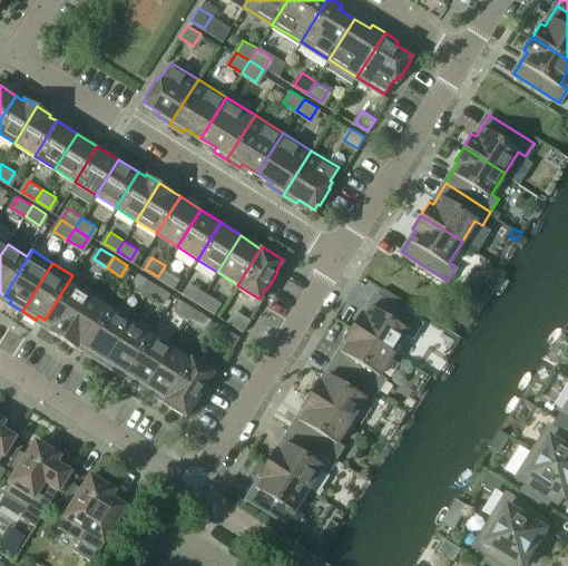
[(158,276),(172,285),(178,274),(165,265),(158,276)]
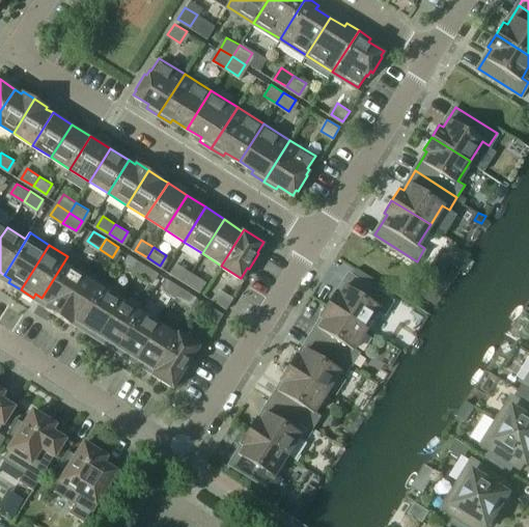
[(143,262),(131,255),(124,265),(137,273),(143,262)]
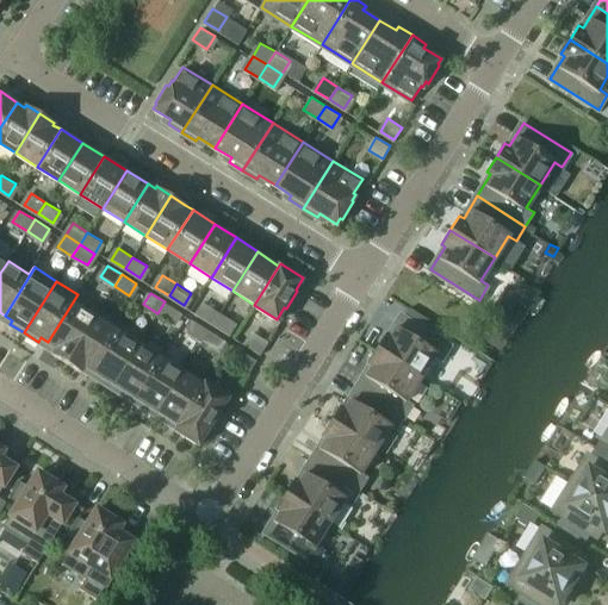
[(100,309),(78,294),(48,342),(56,347),(53,353),(67,361),(100,309)]
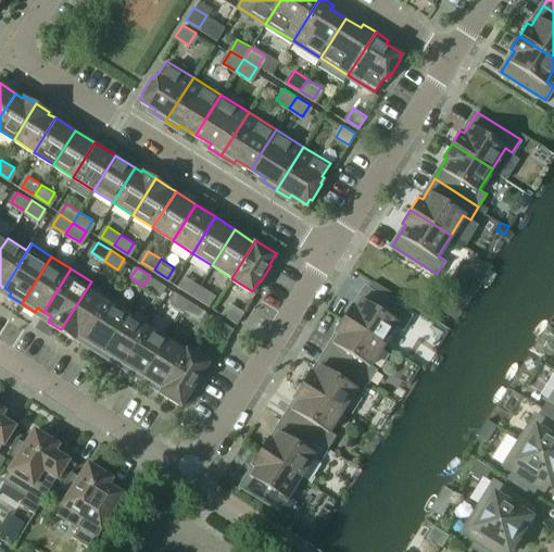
[(143,286),(156,293),(164,284),(150,275),(143,286)]
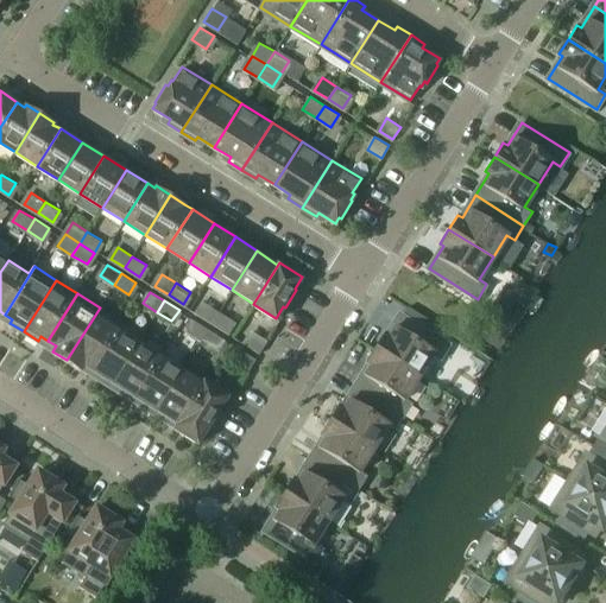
[(219,310),(204,302),(197,312),(212,322),(219,310)]
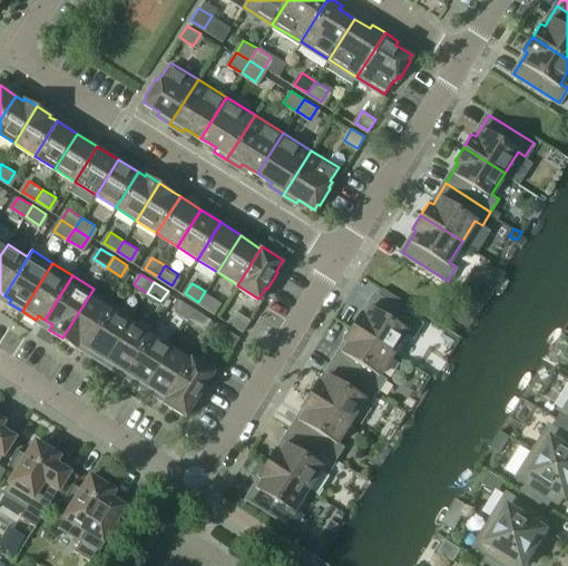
[(94,289),(62,338),(76,347),(79,341),(86,345),(114,301),(94,289)]
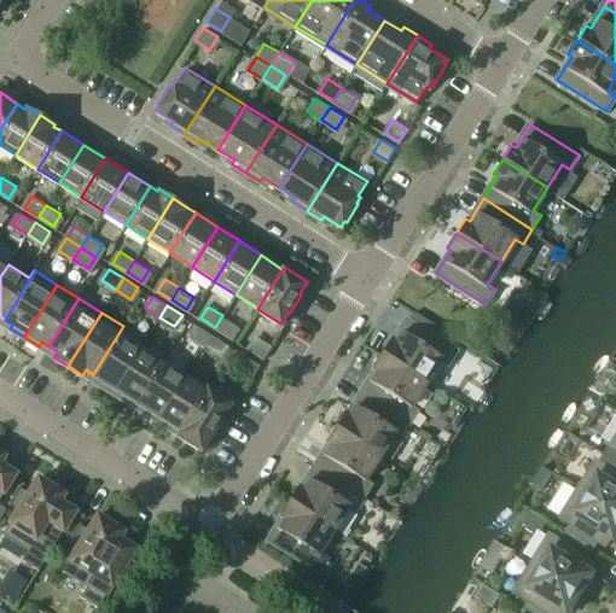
[(215,327),(230,337),(237,325),(222,315),(215,327)]
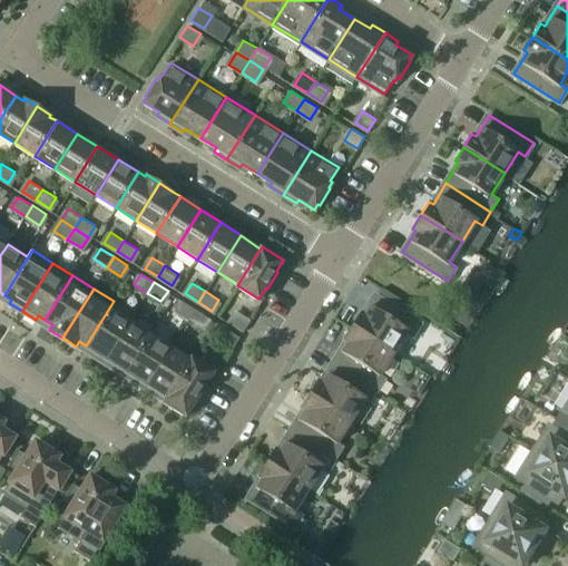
[(393,351),(407,330),(413,334),(422,321),(376,293),(364,313),(360,311),(352,325),(393,351)]
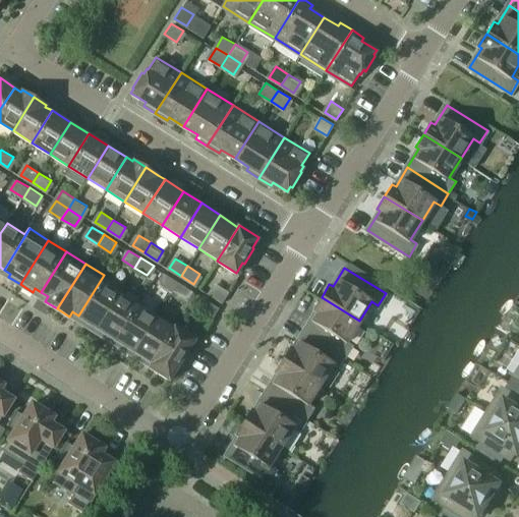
[(178,281),(166,274),(160,283),(172,291),(178,281)]
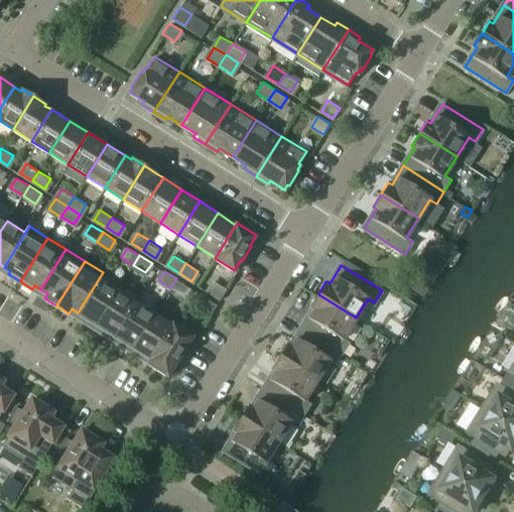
[(121,284),(103,272),(78,312),(84,316),(82,320),(94,328),(121,284)]
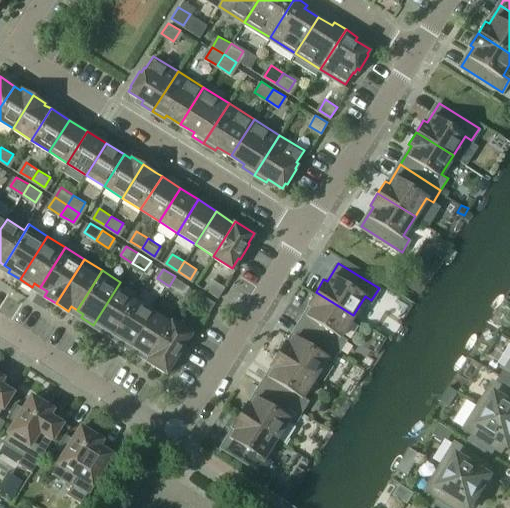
[(169,286),(181,293),(187,284),(175,276),(169,286)]
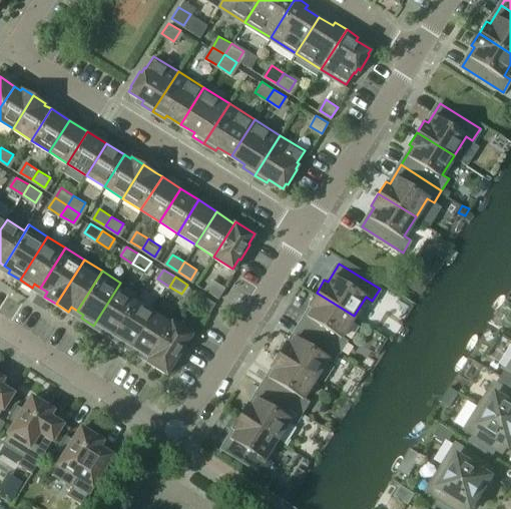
[(207,290),(218,297),(225,287),(213,279),(207,290)]
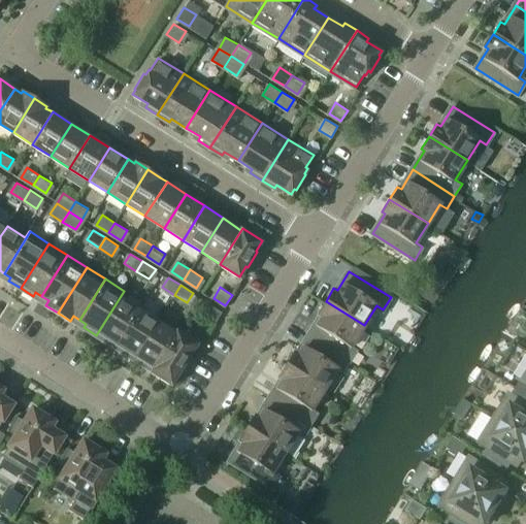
[(139,308),(121,297),(125,291),(124,291),(96,335),(108,342),(110,339),(118,344),(139,308)]
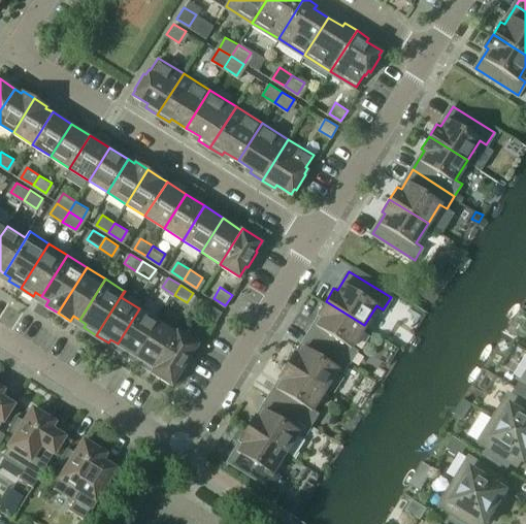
[(364,325),(326,301),(318,314),(321,316),(309,334),(351,361),(359,349),(352,345),(364,325)]
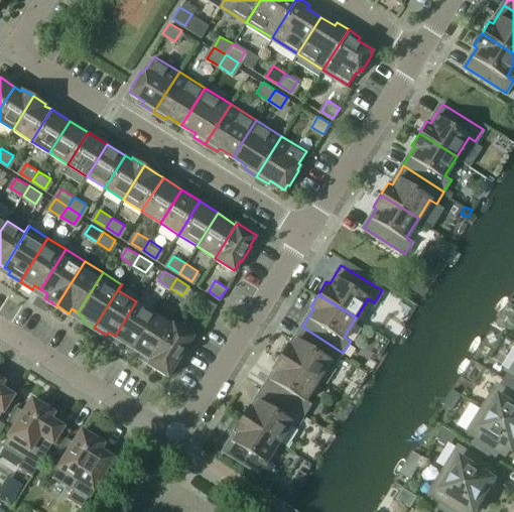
[(199,307),(211,314),(217,303),(205,296),(199,307)]
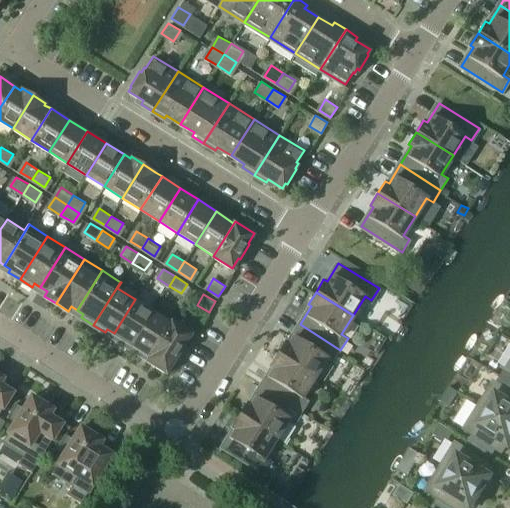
[(153,311),(135,299),(114,333),(120,337),(118,340),(130,348),(153,311)]
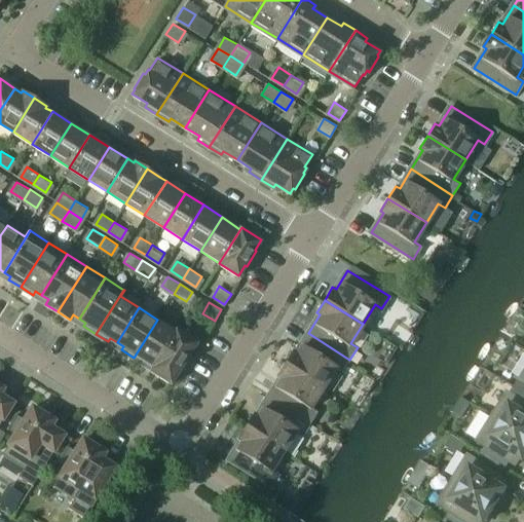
[(176,331),(157,320),(134,358),(146,365),(148,362),(153,366),(176,331)]
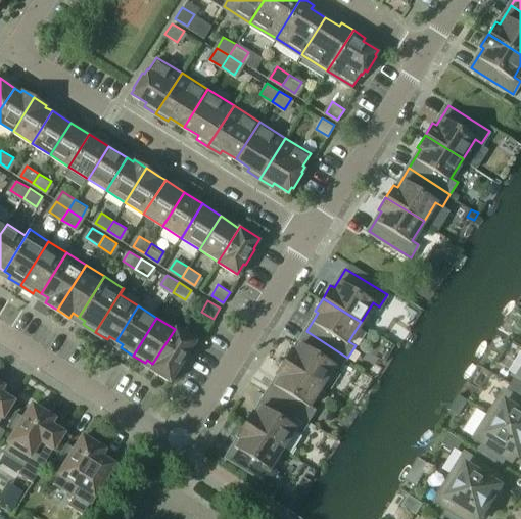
[(198,335),(179,323),(175,329),(152,364),(150,368),(171,380),(178,368),(180,369),(190,354),(188,352),(198,335)]
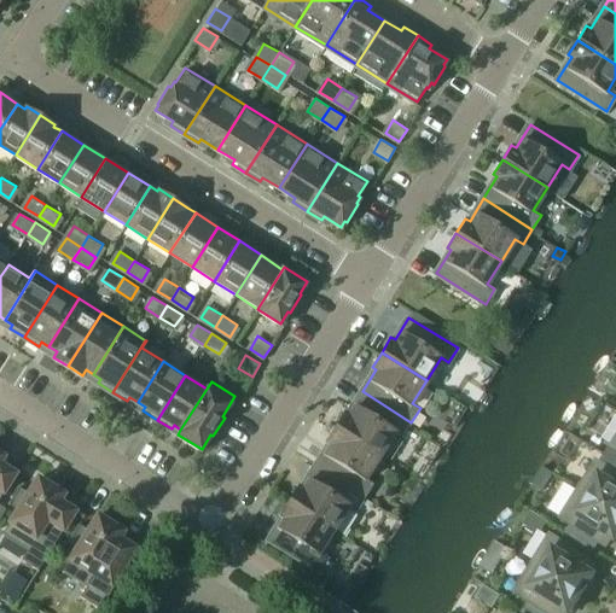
[(411,422),(362,391),(349,414),(344,410),(335,426),(381,454),(394,431),(402,436),(411,422)]
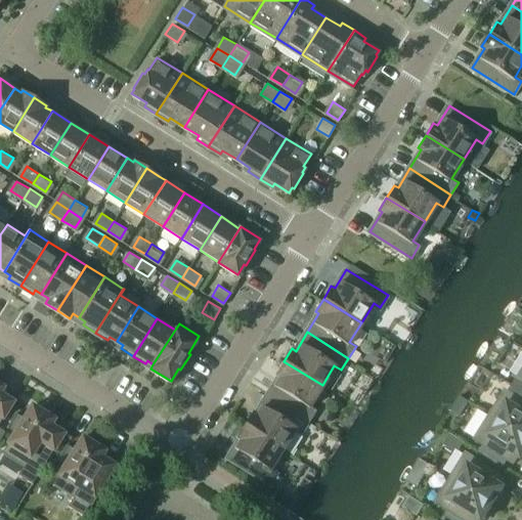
[(375,360),(367,372),(376,377),(383,365),(375,360)]
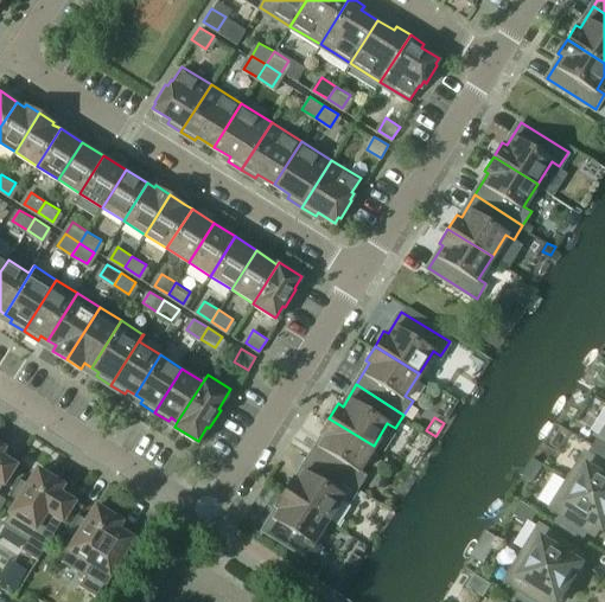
[(374,446),(329,418),(320,433),(324,435),(311,456),(358,487),(367,473),(360,468),(374,446)]
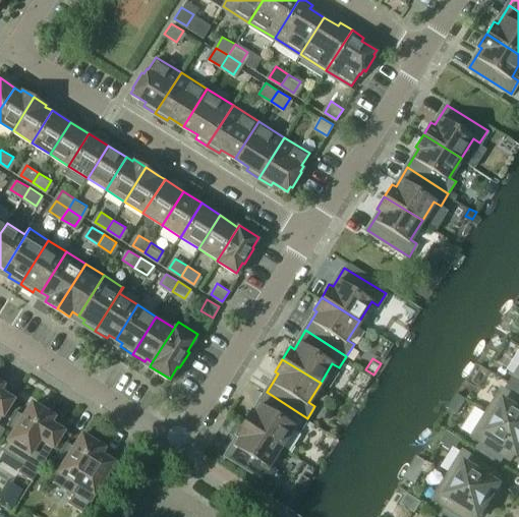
[(366,371),(361,381),(368,385),(375,377),(366,371)]
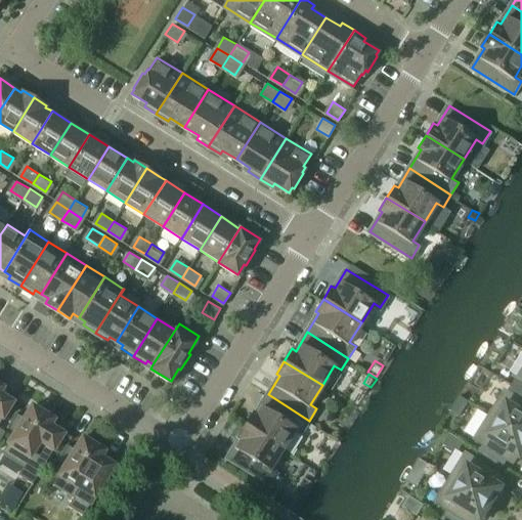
[(0,421),(13,400),(0,391),(4,385),(0,383),(0,421)]
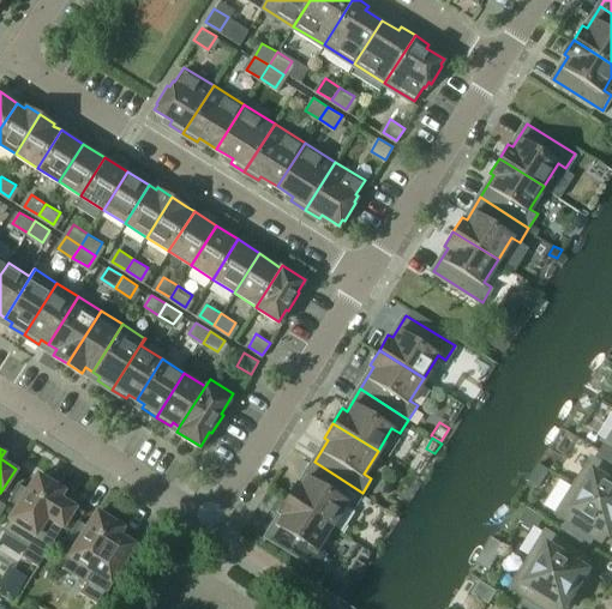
[(575,482),(611,505),(611,464),(594,453),(575,482)]
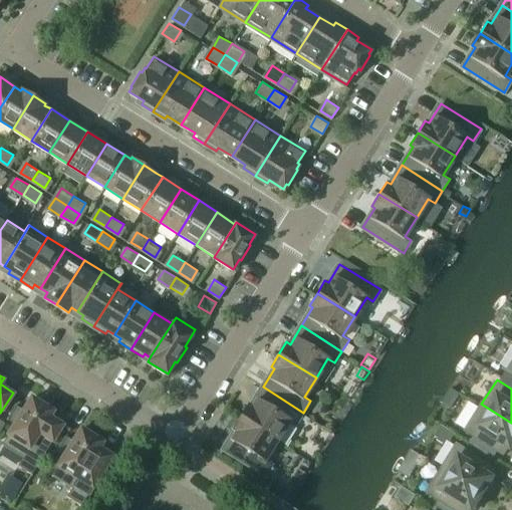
[(303,413),(263,387),(251,405),(248,403),(240,416),(277,439),(289,420),(296,424),(303,413)]
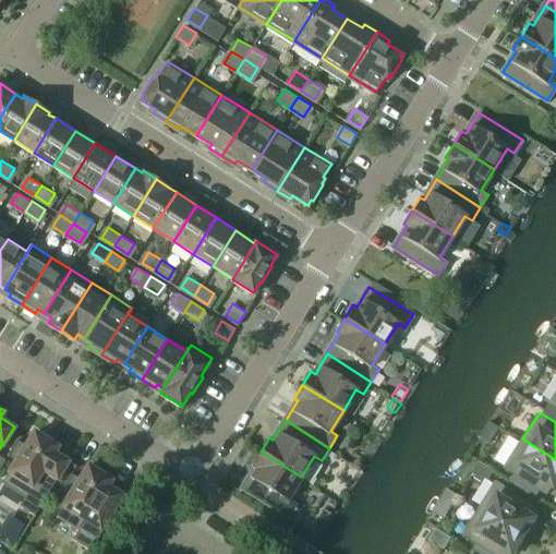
[(25,495),(20,504),(35,514),(69,460),(55,450),(58,444),(35,430),(26,443),(17,437),(8,454),(16,458),(2,481),(25,495)]
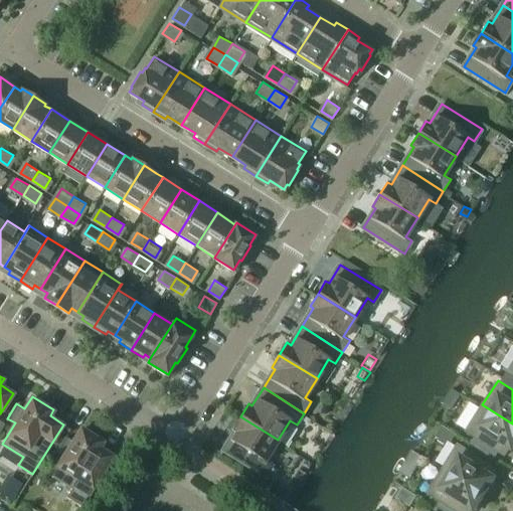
[(512,423),(482,404),(467,429),(506,453),(510,446),(512,447),(512,423)]
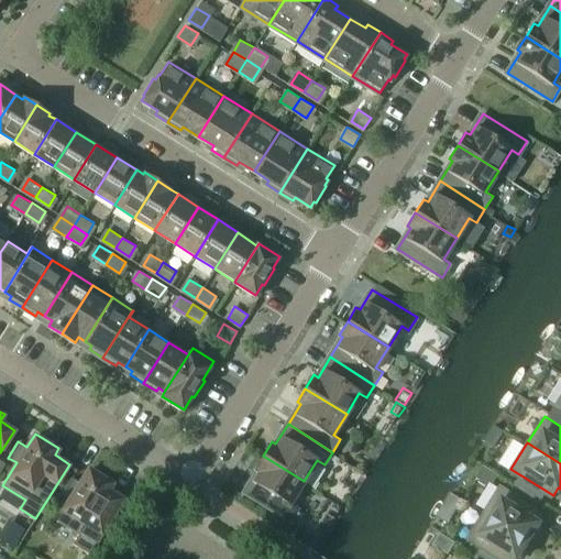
[(304,481),(263,456),(254,469),(259,471),(245,492),(290,519),(298,506),(292,502),(304,481)]
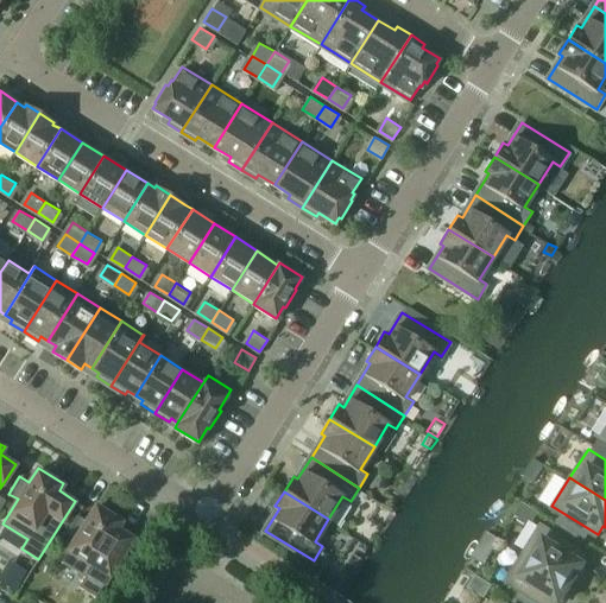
[(86,575),(80,585),(96,595),(133,537),(118,527),(121,520),(96,505),(87,519),(77,513),(67,529),(76,535),(62,559),(86,575)]
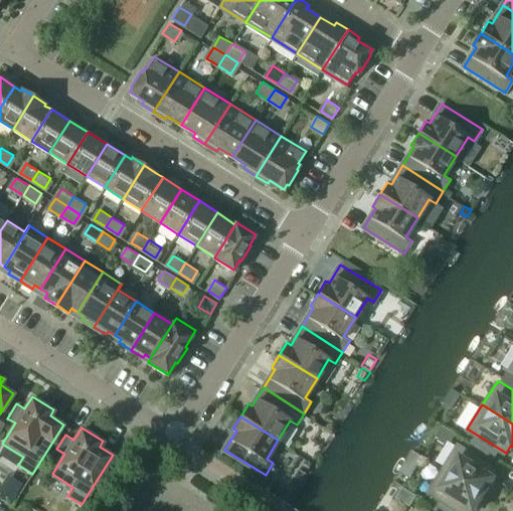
[(497,466),(494,464),(498,457),(472,441),(468,448),(459,442),(444,467),(485,492),(495,475),(493,474),(497,466)]
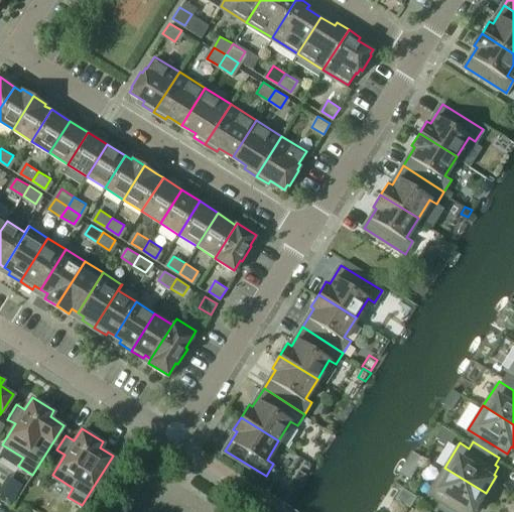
[(429,492),(444,501),(439,508),(446,511),(460,511),(461,511),(462,511),(470,511),(473,508),(476,510),(486,493),(444,468),(429,492)]
